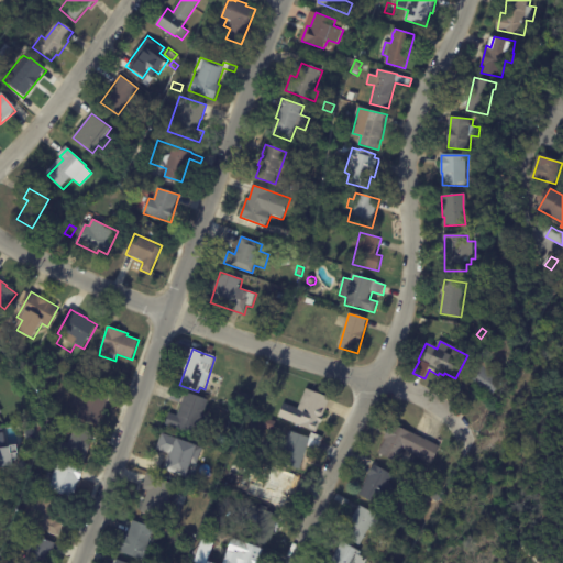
[(487,353),(483,359),(477,354),(481,349),(487,353)]
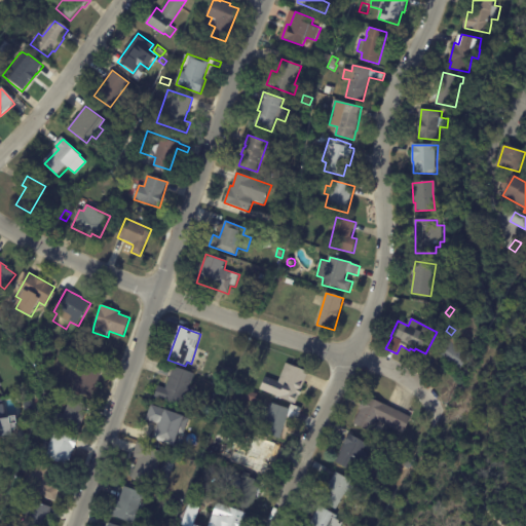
[(460,372),(434,353),(444,337),(449,340),(452,335),(463,342),(460,347),(472,354),(460,372)]
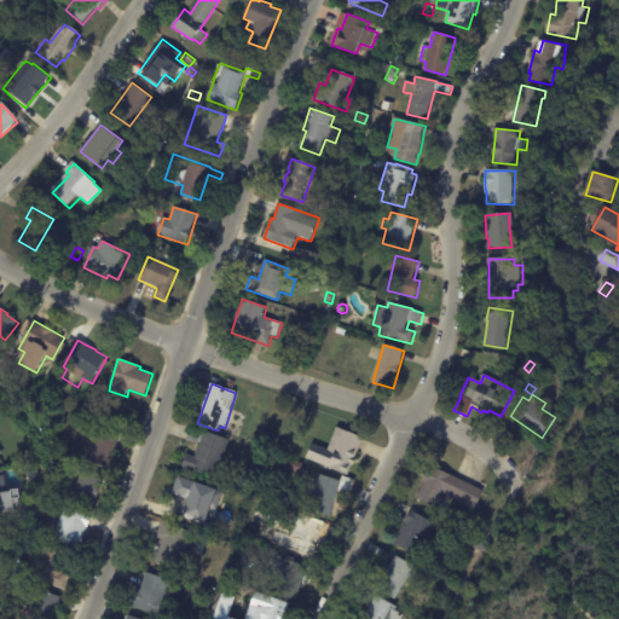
[(36,397),(42,403),(38,408),(32,403),(36,397)]
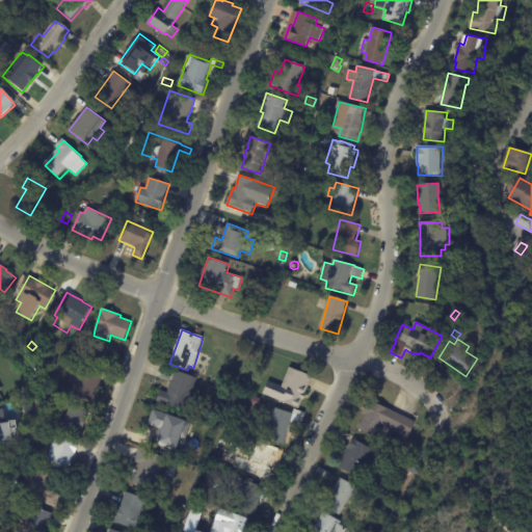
[(75,348),(80,352),(77,356),(72,352),(75,348)]
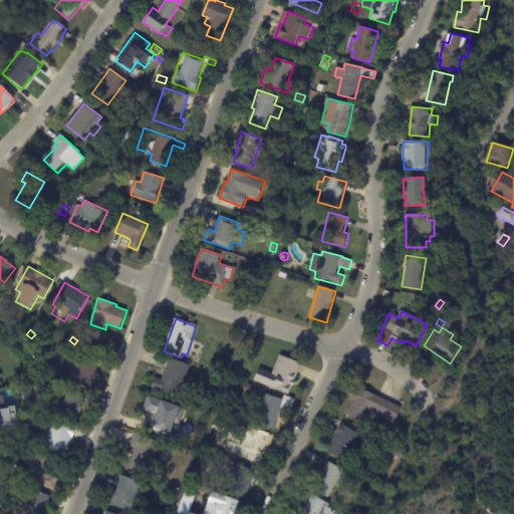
[(99,361),(96,370),(93,369),(86,389),(70,382),(76,365),(74,365),(78,353),(99,360),(99,361)]
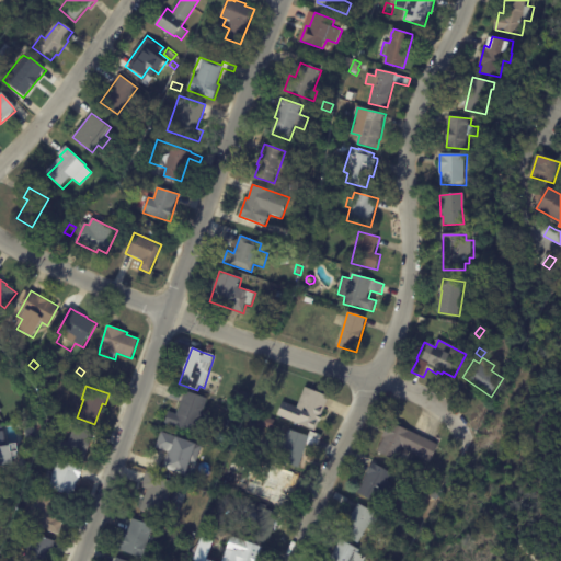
[(329,400),(322,415),(324,415),(321,423),(320,422),(316,432),(277,416),(284,402),(298,408),(306,388),(330,398),(329,400)]
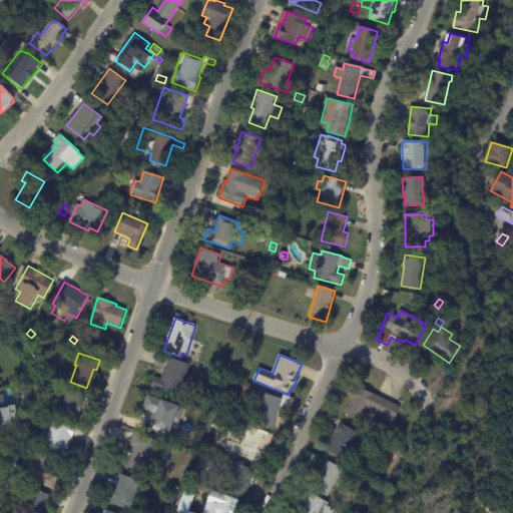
[(219,357),(228,361),(223,373),(214,369),(219,357)]
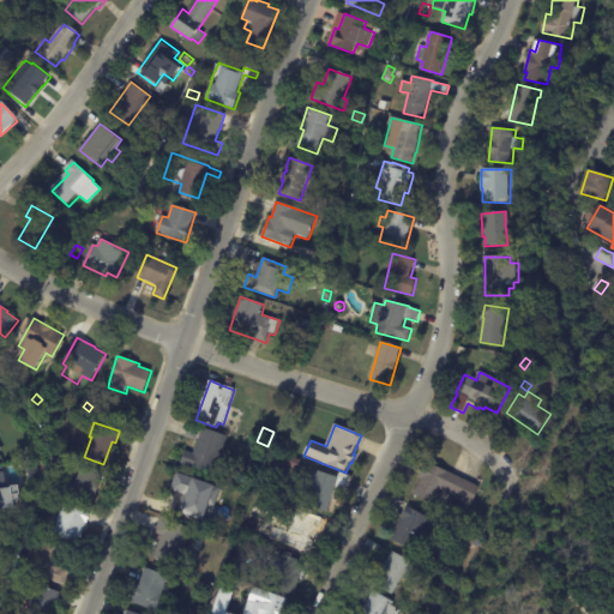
[(227,437),(214,475),(180,464),(185,451),(193,455),(203,428),(227,437)]
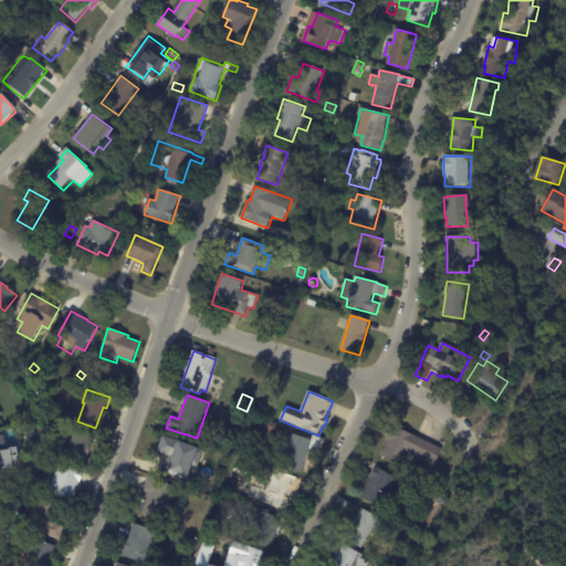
[(253,407),(261,410),(258,416),(250,412),(253,407)]
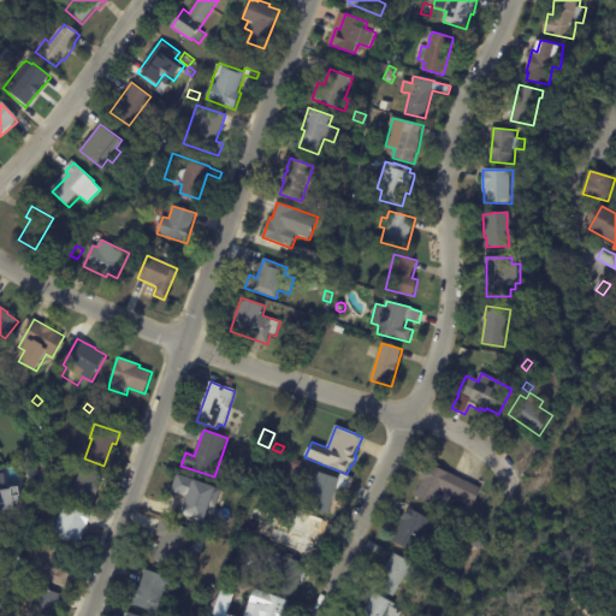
[(291,460),(302,462),(300,473),(289,469),(291,460)]
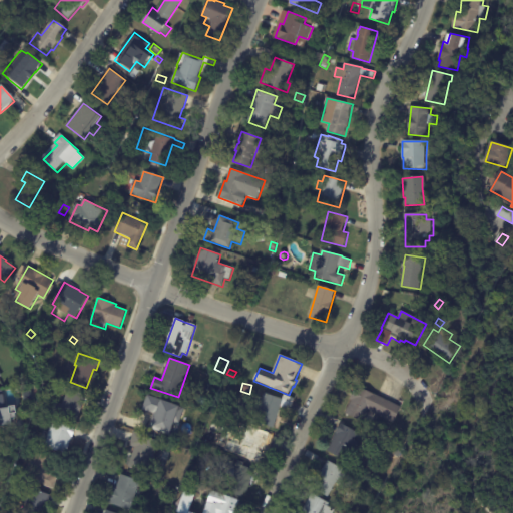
[(377,396),(402,408),(395,423),(369,409),(363,422),(346,414),(352,401),(351,400),(358,386),(377,396)]
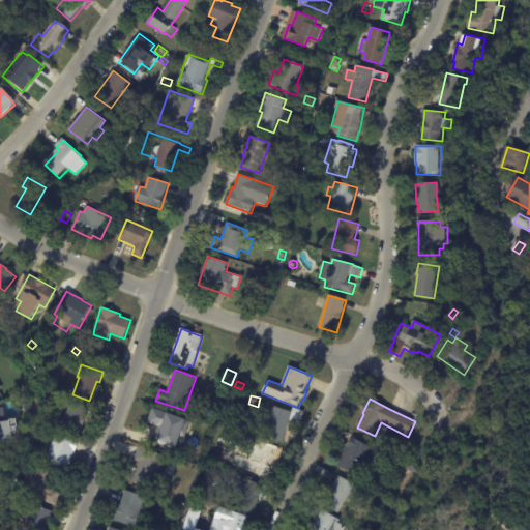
[(90,411),(81,437),(53,428),(57,416),(65,418),(70,402),(91,409),(90,411)]
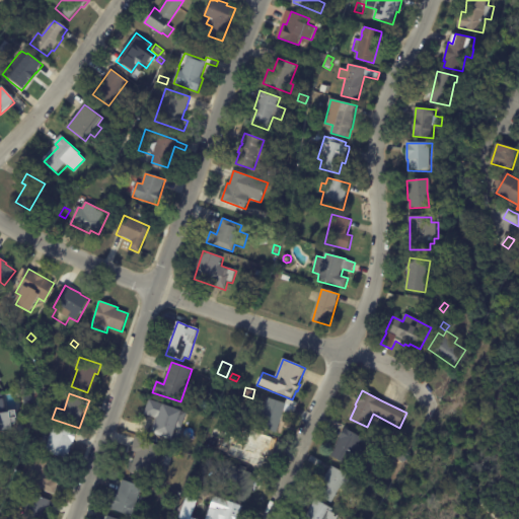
[(0,394),(0,430),(13,429),(12,411),(3,412),(2,394),(0,394)]
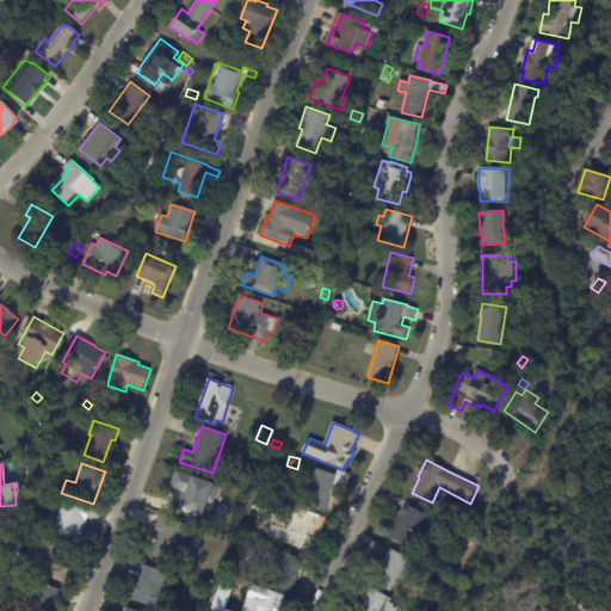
[(30,476),(30,467),(38,467),(38,469),(41,469),(42,476),(30,476)]
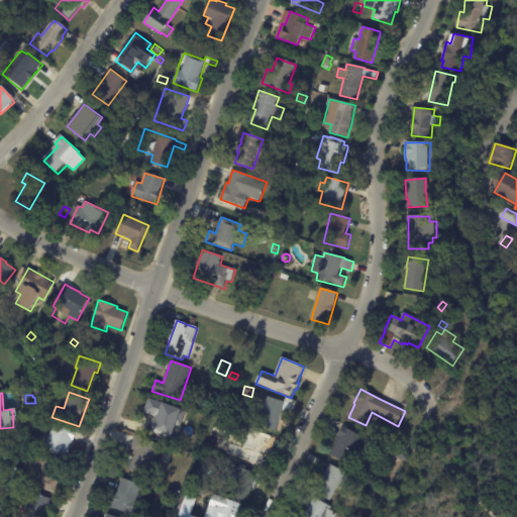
[(297,403),(293,413),(284,410),(277,431),(251,423),(260,400),(265,401),(267,396),(286,402),(287,398),(297,402),(297,403)]
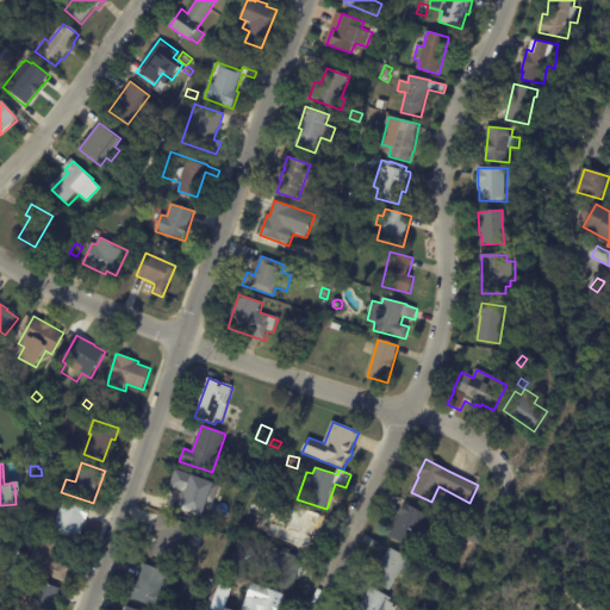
[(200,479),(213,484),(201,518),(179,510),(186,493),(169,487),(175,470),(200,479)]
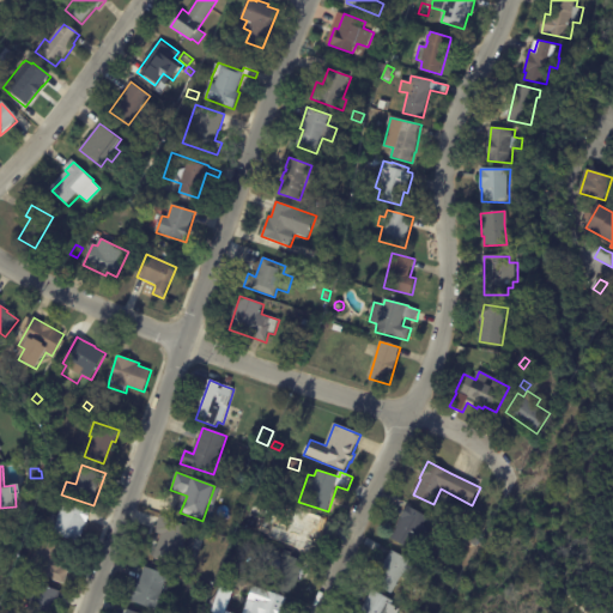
[(52,503),(50,508),(37,503),(41,495),(54,501),(52,503)]
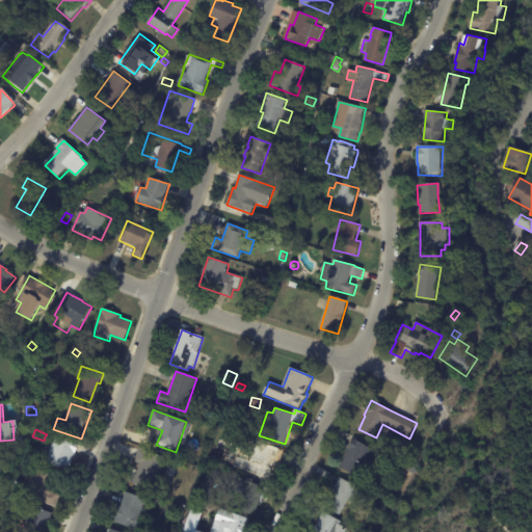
[(78,445),(70,472),(46,463),(49,453),(46,452),(49,442),(54,444),(55,437),(78,445)]
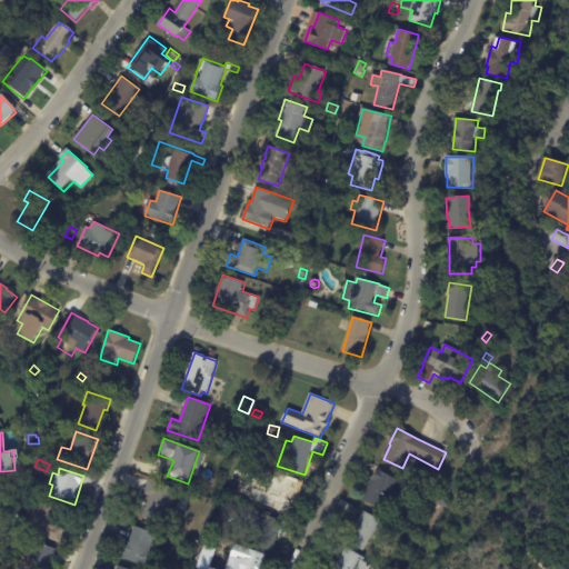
[(379,470),(397,481),(392,488),(399,491),(392,502),(387,499),(380,510),(363,500),(373,482),(372,482),(379,470)]
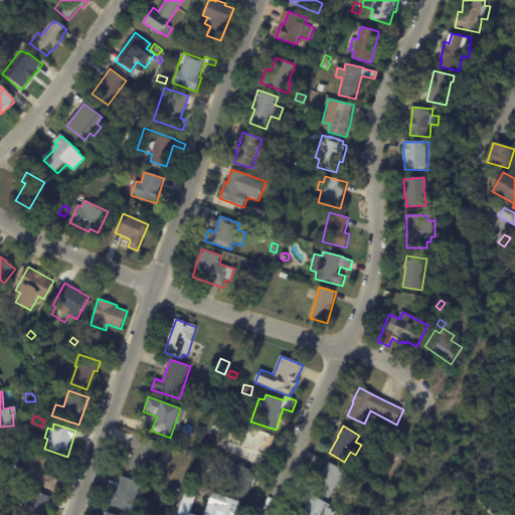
[(271,439),(261,466),(242,459),(246,448),(245,447),(247,442),(248,442),(249,440),(248,439),(252,431),(271,439)]
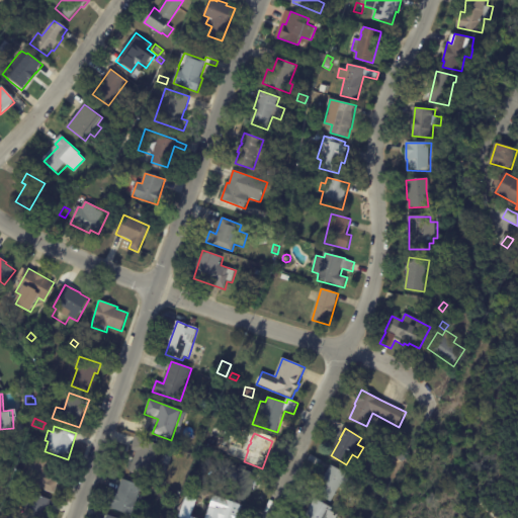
[(134,462),(137,452),(132,450),(137,437),(161,447),(148,478),(130,470),(134,462)]
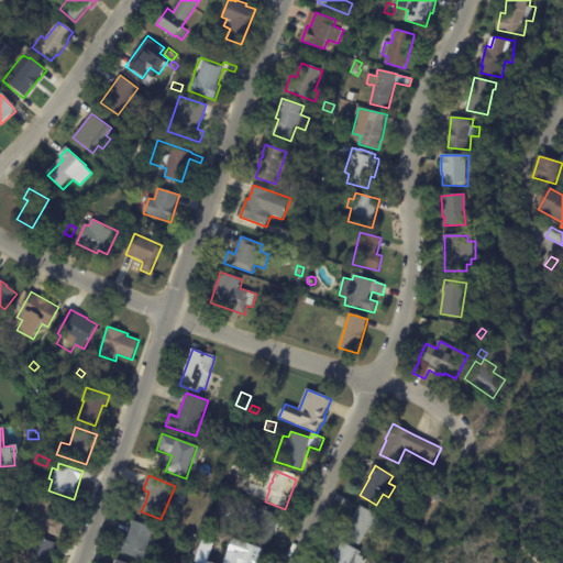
[(432,492),(438,494),(435,500),(429,497),(432,492)]
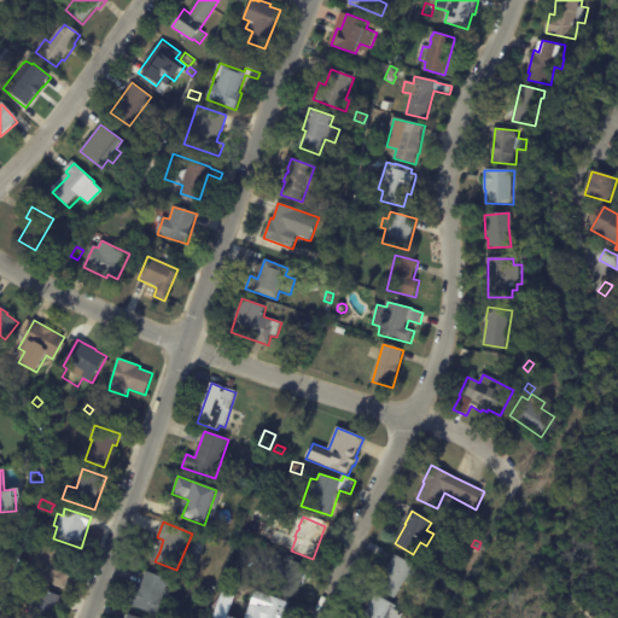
[(63,557),(57,573),(69,578),(64,589),(34,578),(38,569),(31,566),(35,554),(41,557),(45,547),(64,554),(63,557)]
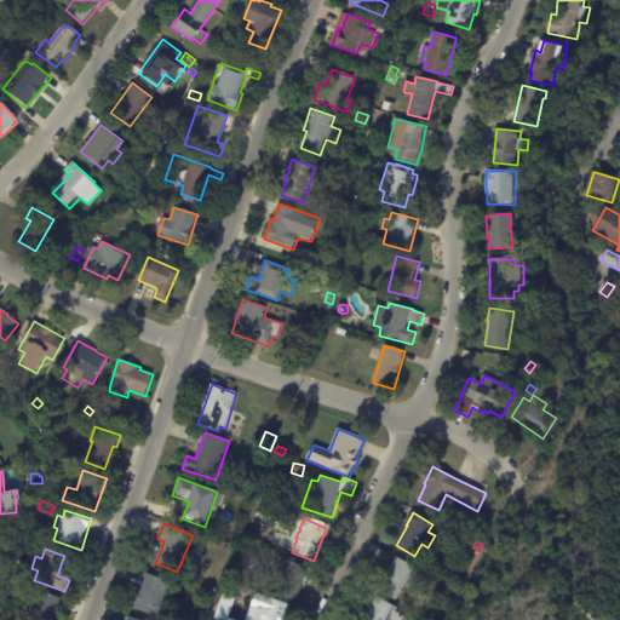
[(392,567),(397,557),(415,568),(415,570),(420,574),(412,587),(407,585),(397,602),(378,591),(392,567)]
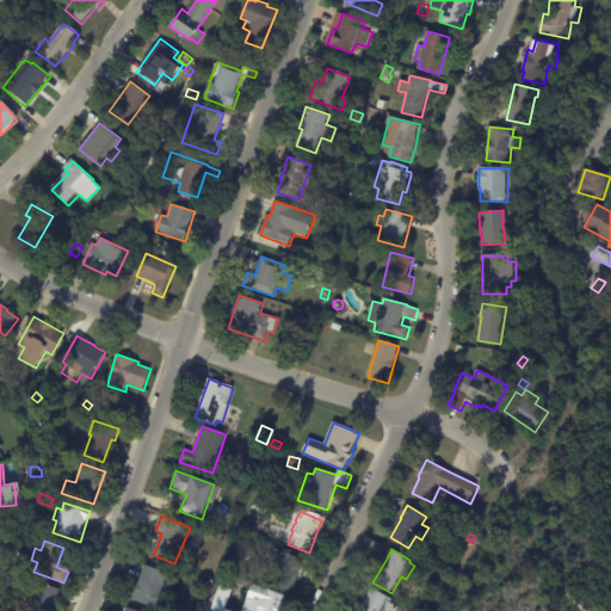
[(283,553),(303,560),(292,593),(270,585),(273,573),(264,571),(270,556),(281,560),(283,553)]
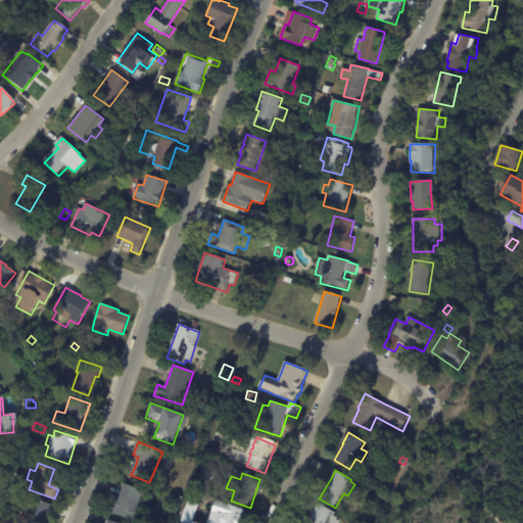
[(138,522),(113,514),(114,511),(113,511),(117,500),(119,500),(125,484),(143,491),(137,508),(143,510),(138,522)]
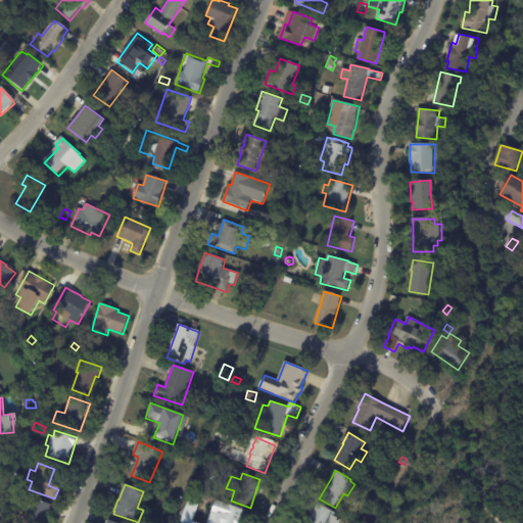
[(52,507),(45,522),(21,522),(29,507),(28,506),(31,498),(52,507)]
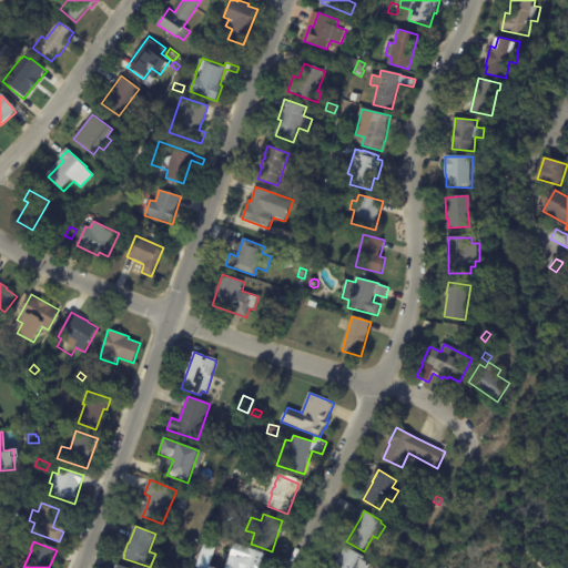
[(265,557),(263,565),(264,565),(262,567),(231,567),(232,567),(234,567),(237,559),(231,557),(235,544),(266,556),(265,557)]
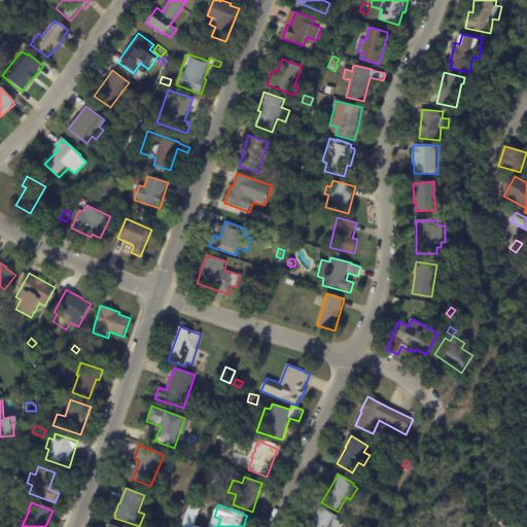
[(182,526),(189,505),(201,510),(196,526),(198,526),(182,526)]
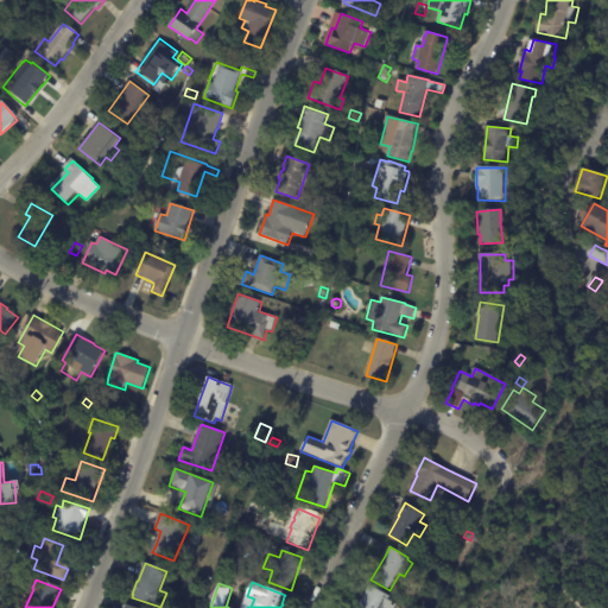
[(397,607),(396,607),(358,607),(371,586),(392,597),(390,601),(398,606),(397,607)]
